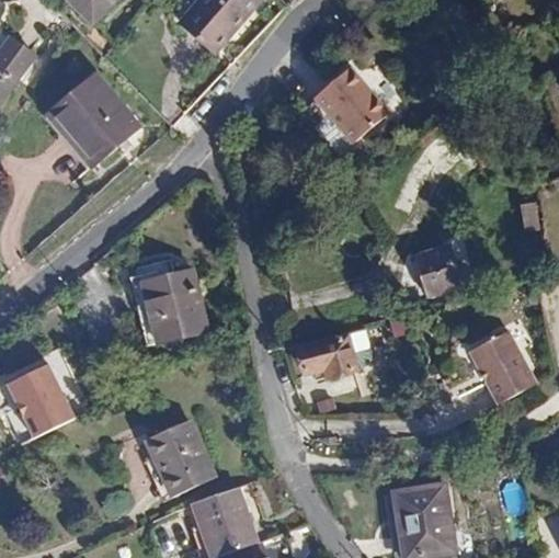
[(68,0),(93,23),(114,0),(68,0)]
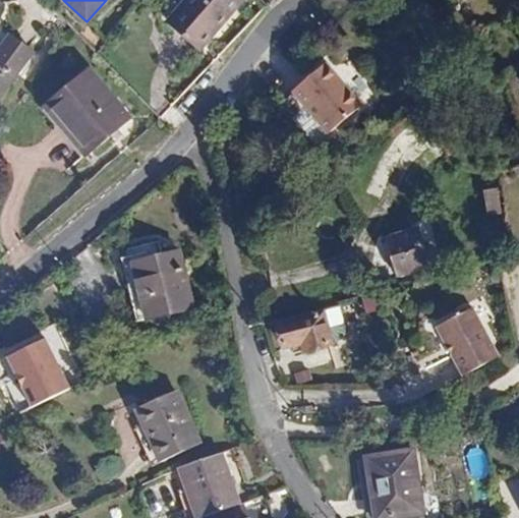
[(196,48),(240,0),(239,0),(185,0),(167,20),(196,48)]
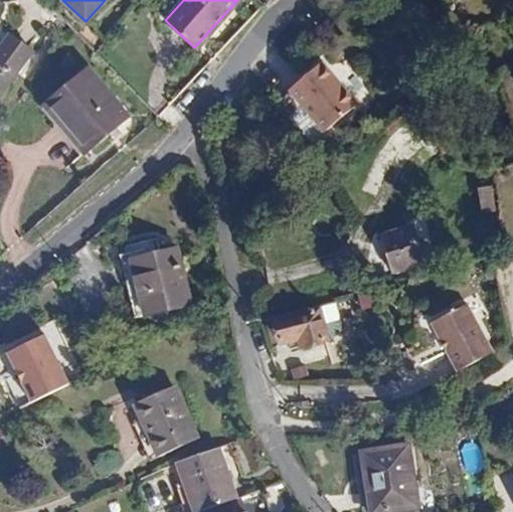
[(0,95),(1,96),(33,48),(13,33),(0,52),(0,95)]
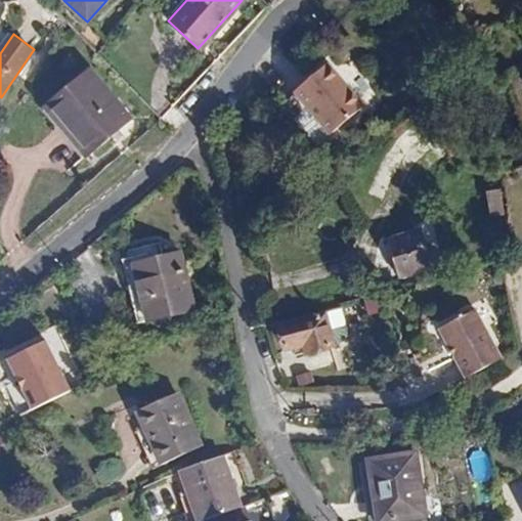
[(101,125),(104,129),(123,114),(88,69),(49,99),(80,128),(83,125),(93,116),(101,125)]
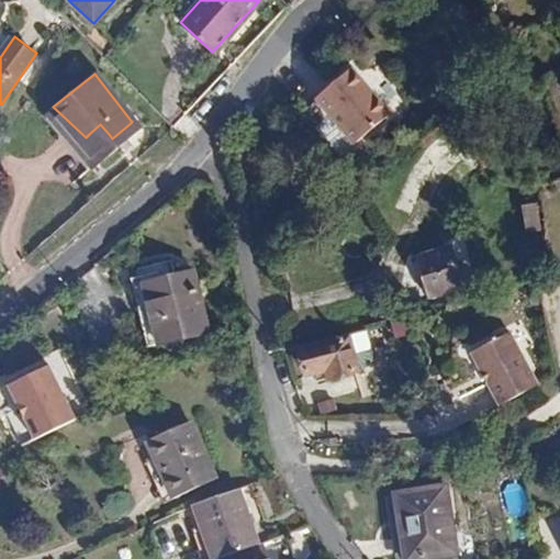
[(346,76),(314,109),(354,152),(387,118),(346,76)]
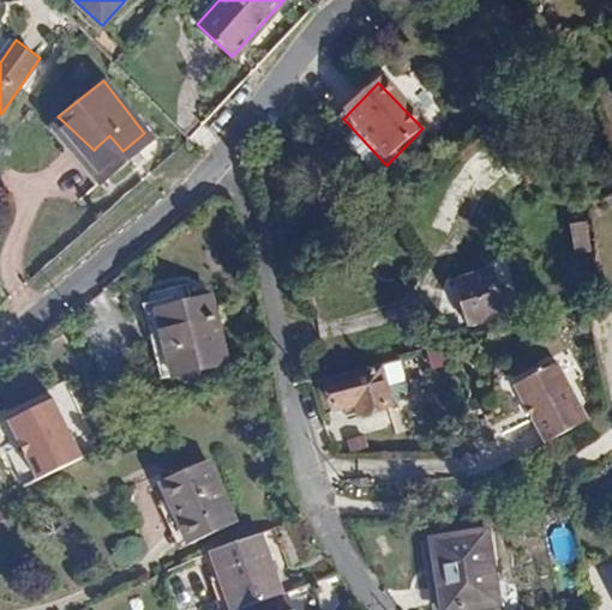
[(105,167),(123,151),(119,146),(108,157),(97,146),(94,150),(58,116),(49,122),(95,180),(108,171),(105,167)]
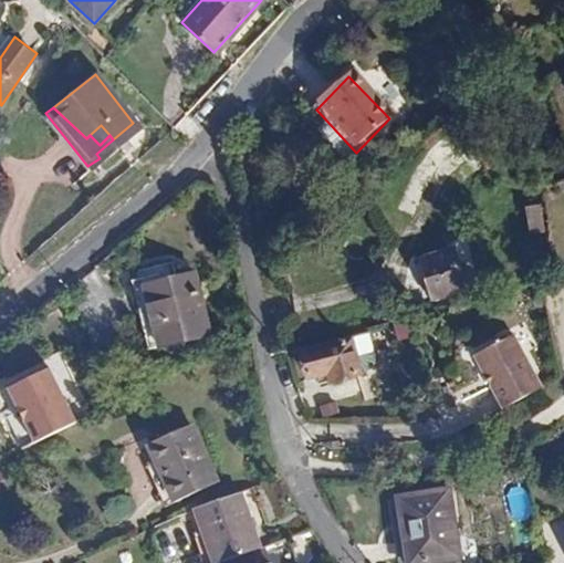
[(100,145),(110,135),(101,125),(90,135),(100,145)]
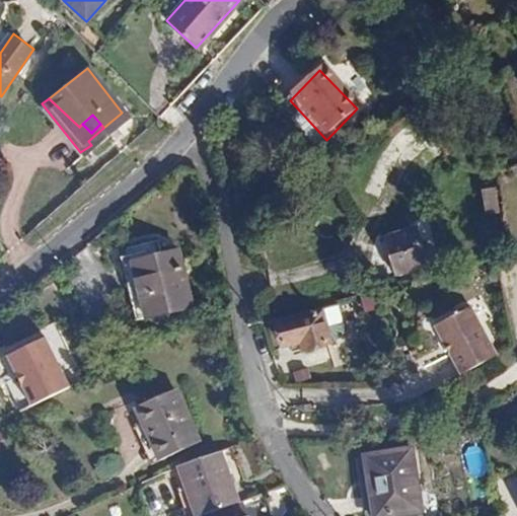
[(499,209),(493,186),(479,190),(487,213),(499,209)]
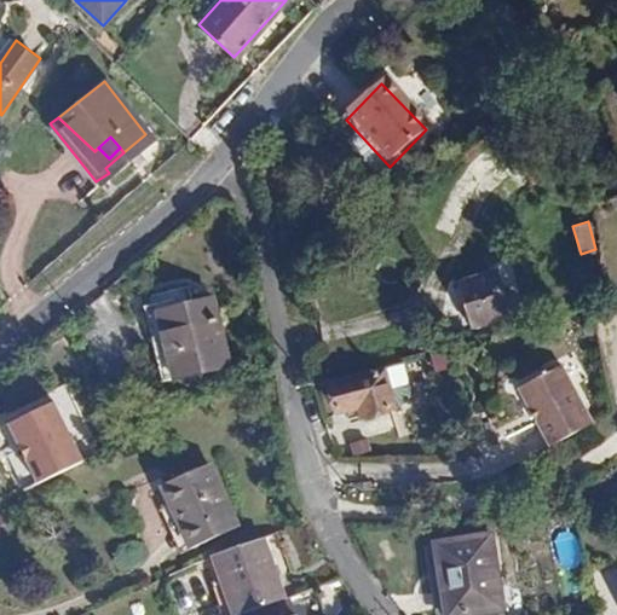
[(472,328),(512,314),(496,266),(457,278),(472,328)]
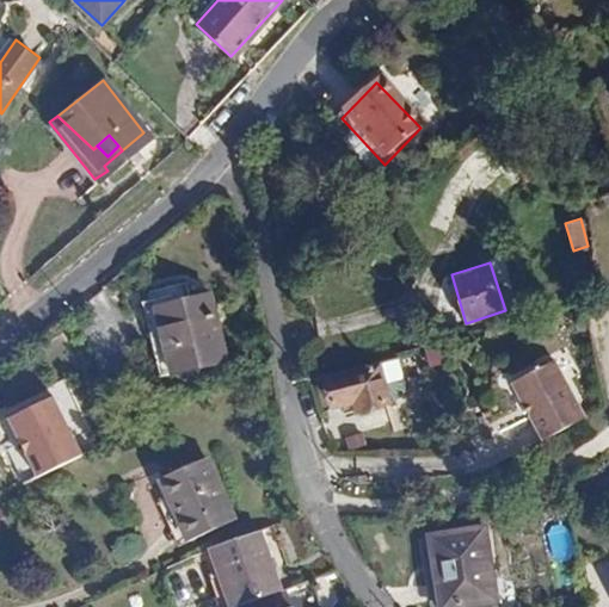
[(151,311),(185,301),(182,291),(134,305),(155,378),(168,375),(151,311)]
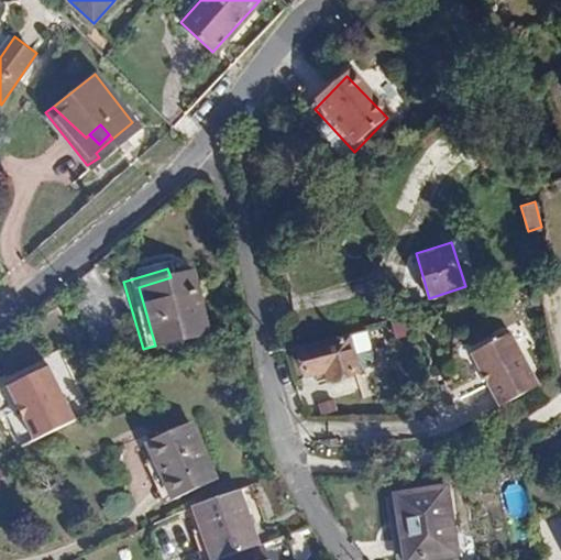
[(188,273),(171,277),(139,287),(155,346),(205,332),(188,273)]
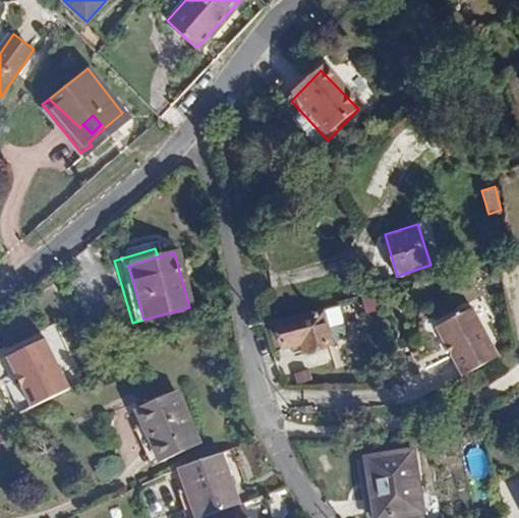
[(435,318),(465,369),(501,350),(469,296),(435,318)]
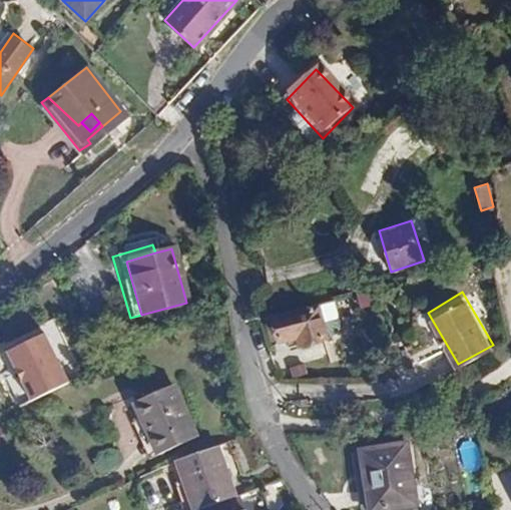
[(337,299),(318,305),(327,337),(347,332),(337,299)]
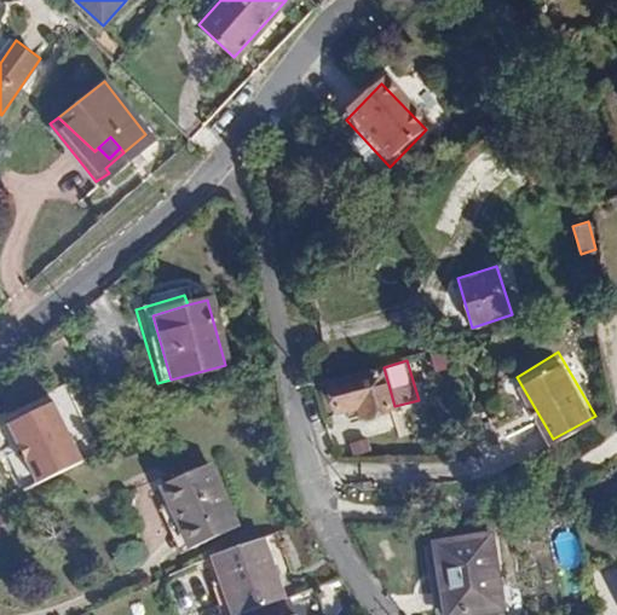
[(395,406),(384,367),(329,383),(338,412),(367,405),(370,413),(395,406)]
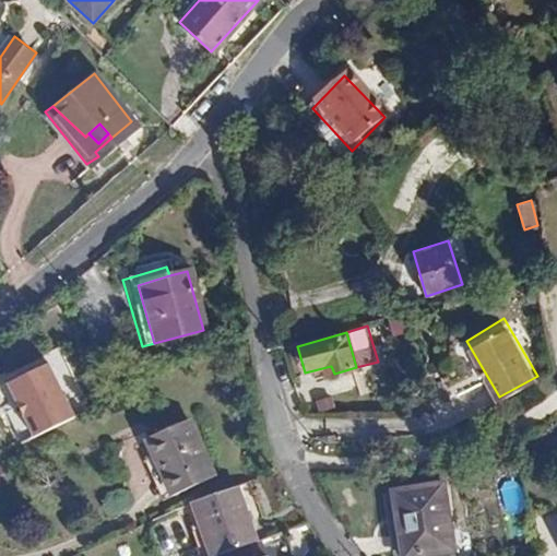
[(4,386),(33,445),(78,424),(49,365),(4,386)]
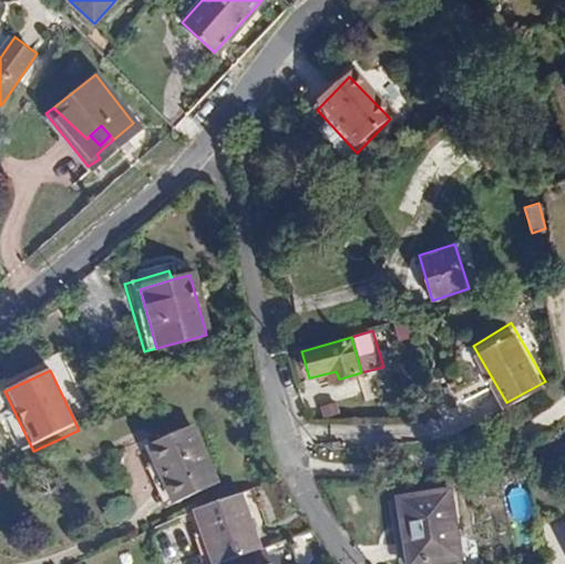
[(171,499),(215,481),(193,423),(149,442),(171,499)]
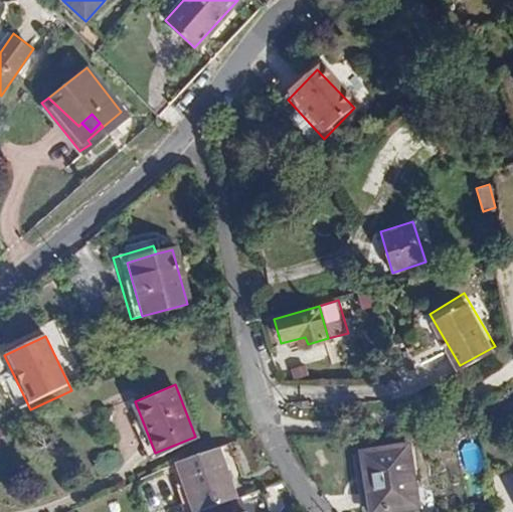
[(415,505),(406,446),(362,454),(371,511),(377,511),(415,505)]
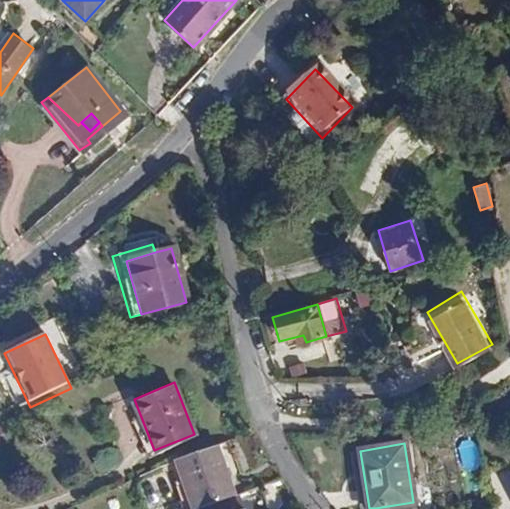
[(212,444),(173,460),(190,508),(196,508),(231,495),(212,444)]
